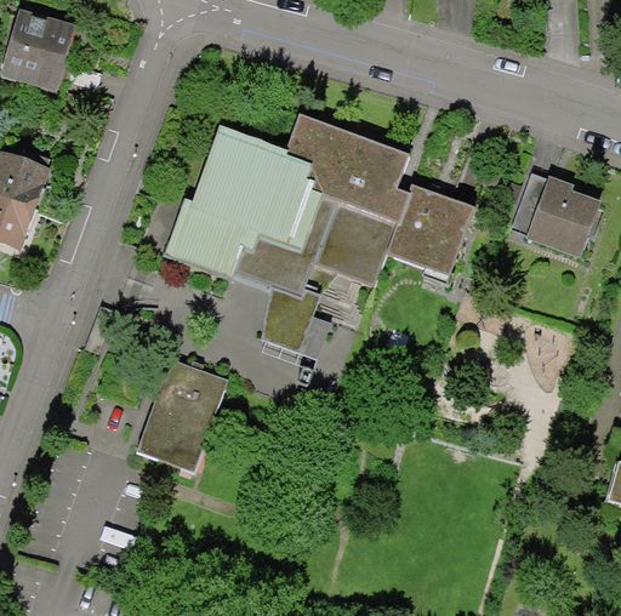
[(74,27),(17,10),(0,66),(0,77),(57,95),(61,84),(92,93),(97,75),(62,64),(74,27)]
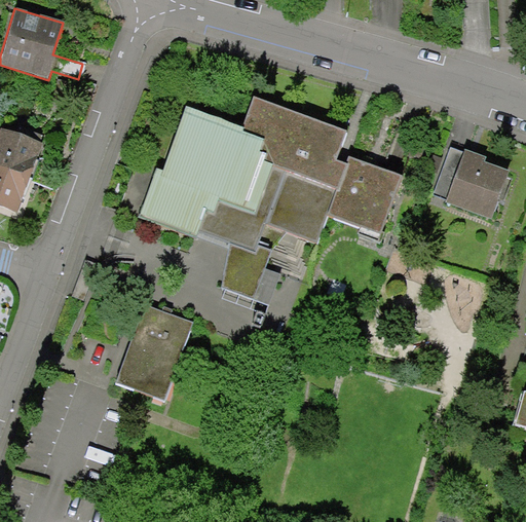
[(382,228),(401,174),(373,163),(350,155),(346,161),(337,157),(346,128),(253,96),(242,126),(185,104),(163,168),(157,164),(140,213),(195,234),(201,225),(216,230),(231,235),(221,285),(268,302),(279,271),(266,266),(272,250),(255,245),(263,222),(291,232),(314,240),(328,211),(382,228)]
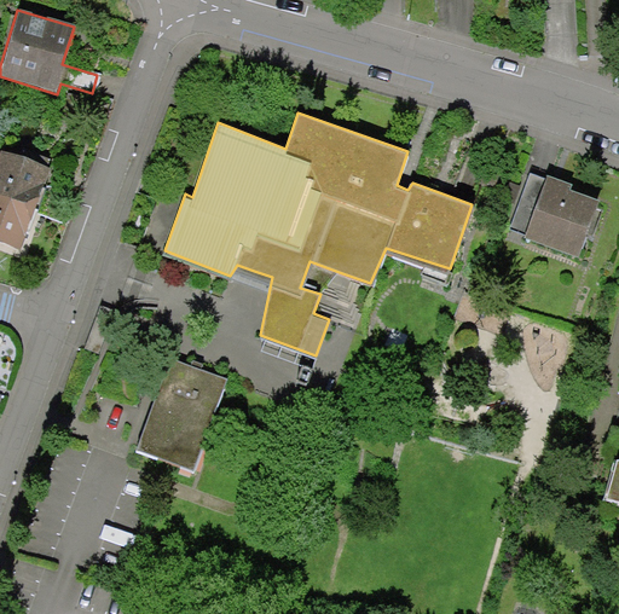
[(51,162),(1,144),(0,148),(0,236),(22,244),(51,162)]
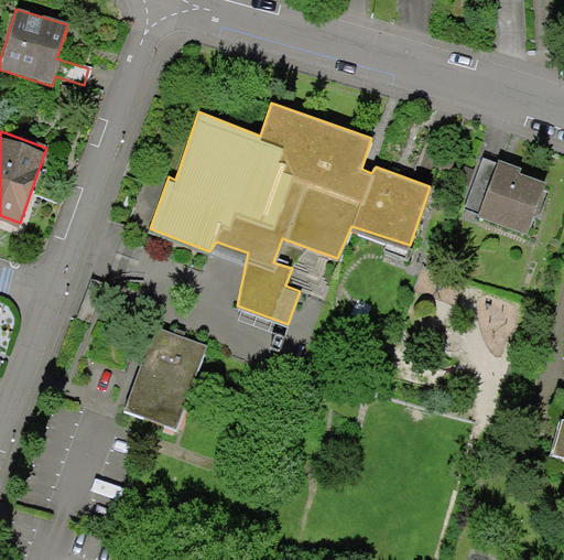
[(477,167),(464,162),(458,175),(473,180),(463,207),(475,212),(474,216),(527,236),(545,186),(517,176),(520,168),(481,153),(477,167)]
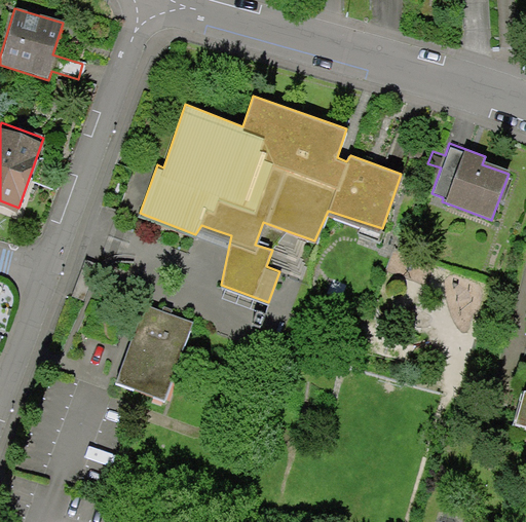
[(194,319),(144,301),(132,338),(116,379),(165,397),(194,319)]
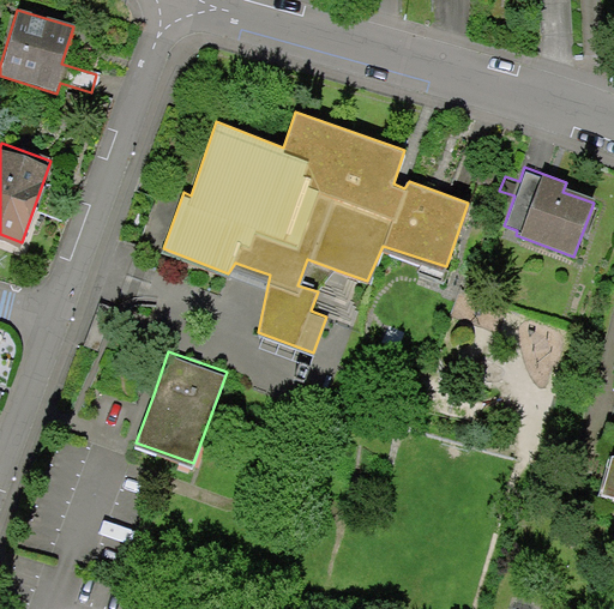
[(613,451),(612,451),(601,490),(613,493),(613,451)]
